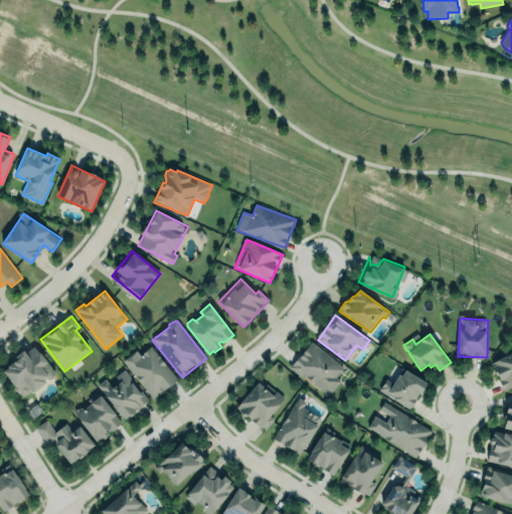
[(330,396),(342,381),(338,377),(345,368),(313,341),(293,366),(330,396)]
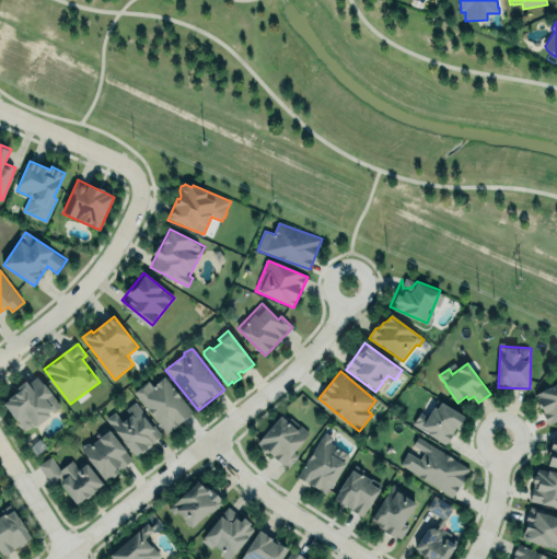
[(3,405),(18,393),(16,389),(25,383),(27,385),(38,376),(64,407),(37,428),(34,424),(25,431),(3,405)]
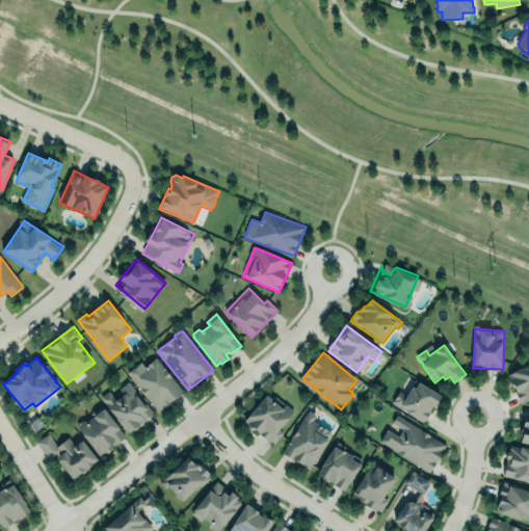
[(185,391),(157,359),(147,367),(142,362),(128,374),(161,412),(185,391)]
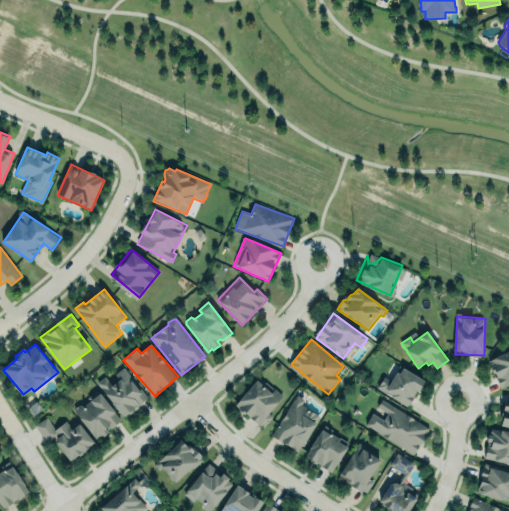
[(508,386),(502,389),(495,374),(493,375),(490,367),(492,366),(489,361),(508,351),(508,386)]
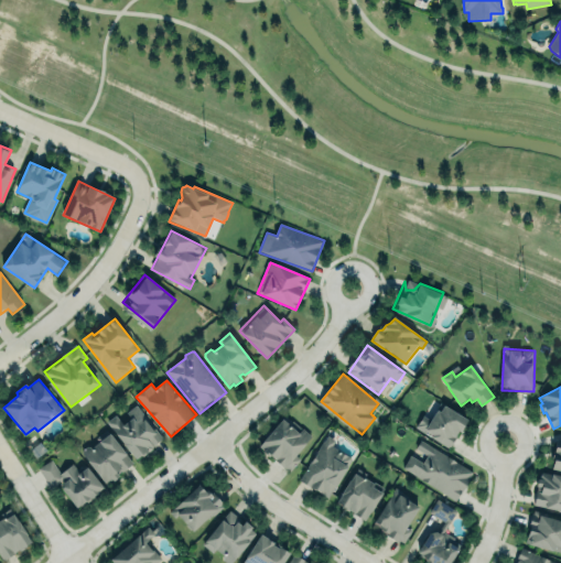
[(107,422),(137,461),(142,456),(142,457),(152,450),(153,448),(154,447),(153,447),(163,439),(138,405),(127,413),(132,419),(125,425),(117,415),(107,422)]
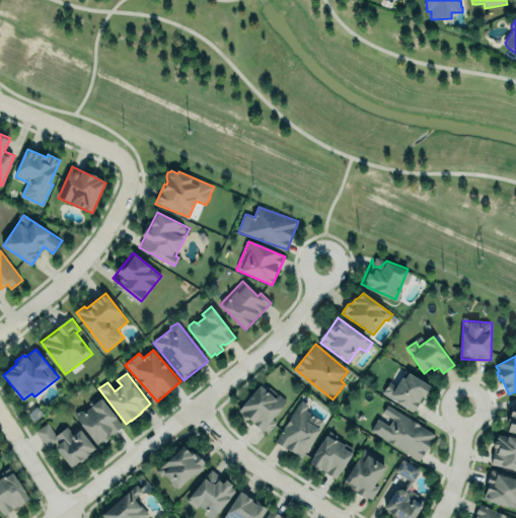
[(383,393),(390,382),(397,386),(402,377),(406,378),(410,373),(432,387),(425,399),(423,398),(414,414),(399,405),(383,393)]
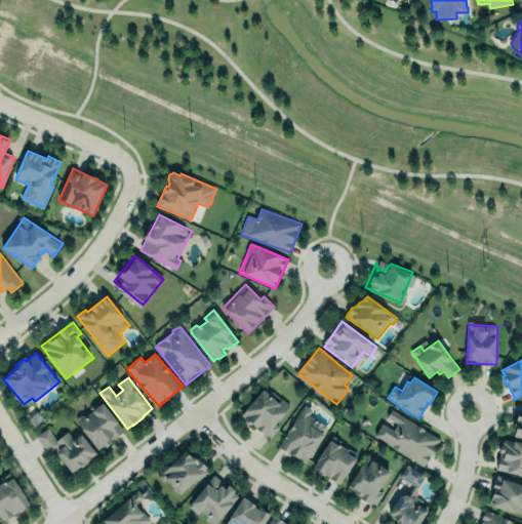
[(263,391),(279,404),(283,400),(291,406),(276,425),(280,429),(271,439),(267,436),(266,438),(245,421),(246,419),(242,416),(263,391)]
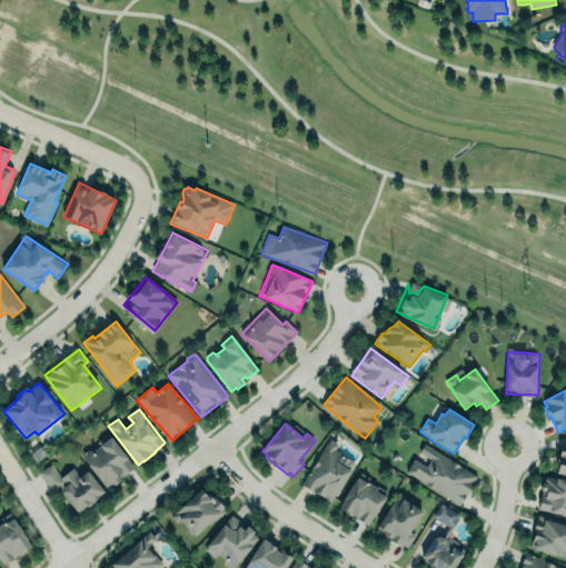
[(108,435),(133,468),(123,476),(121,474),(117,477),(121,482),(115,487),(112,485),(107,489),(83,458),(83,455),(89,451),(92,451),(93,452),(101,447),(98,442),(108,435)]
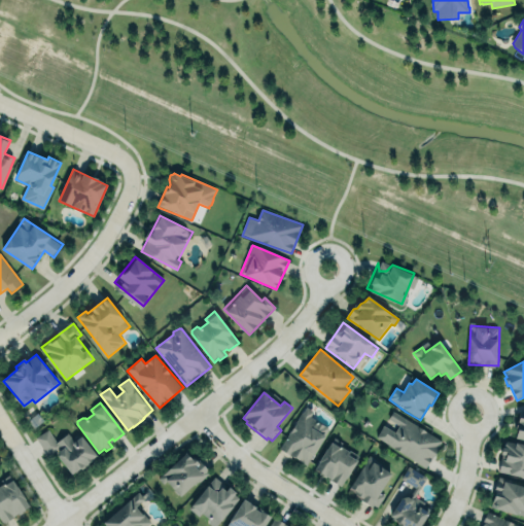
[(281,449),(308,465),(330,428),(311,417),(315,411),(308,407),(281,449)]
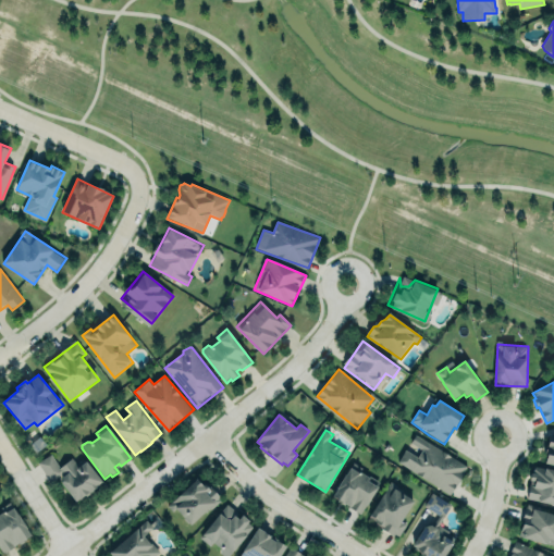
[(399,462),(452,494),(468,466),(417,435),(413,443),(423,449),(419,458),(407,451),(399,462)]
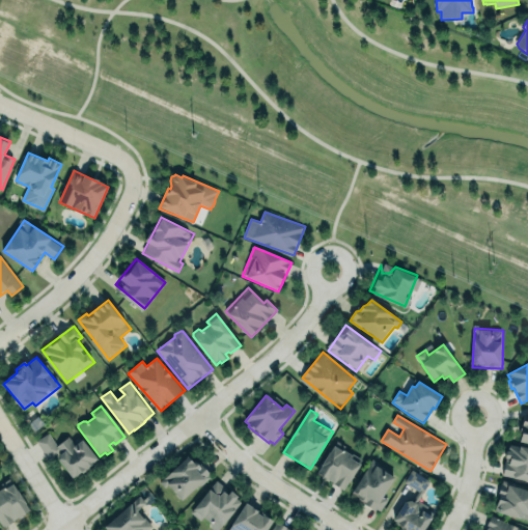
[(73,479),(99,461),(81,436),(73,441),(70,437),(58,445),(50,433),(36,442),(49,461),(60,453),(60,462),(73,479)]
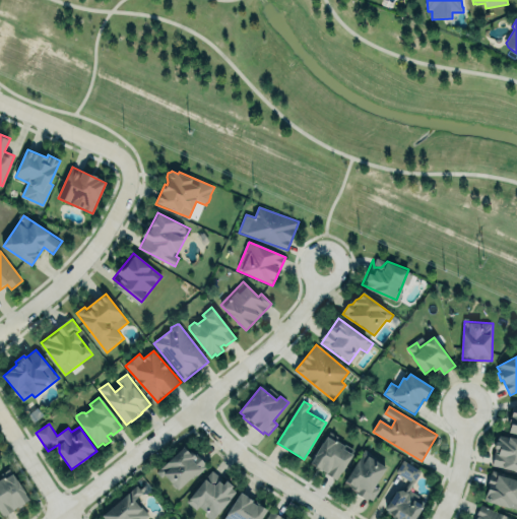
[(516,439),(499,436),(493,465),(516,469),(516,439)]
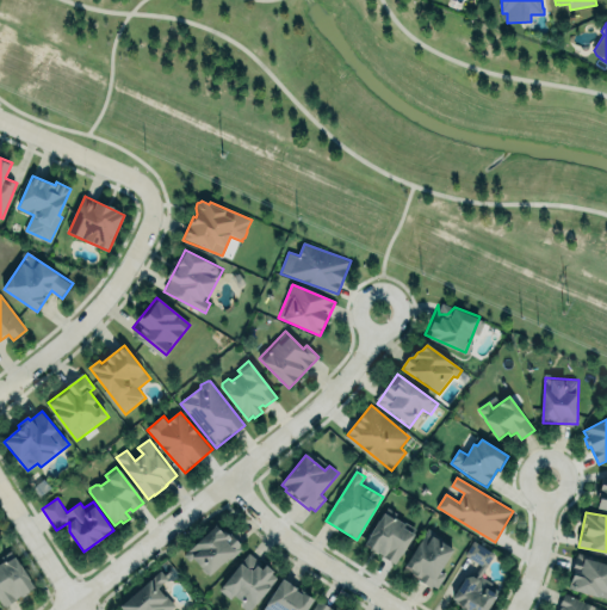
[(365,546),(370,537),(379,522),(381,522),(385,513),(396,521),(397,518),(407,524),(404,529),(415,535),(403,554),(402,554),(396,564),(379,554),(378,555),(375,554),(365,546)]
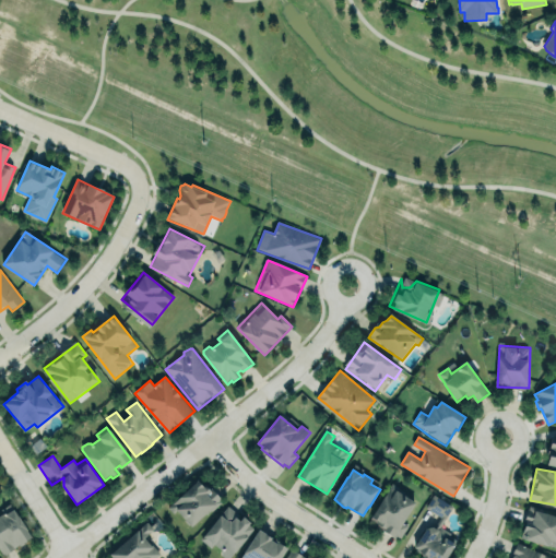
[(166,508),(198,478),(209,491),(212,488),(224,501),(213,512),(212,511),(192,529),(177,512),(174,515),(166,508)]
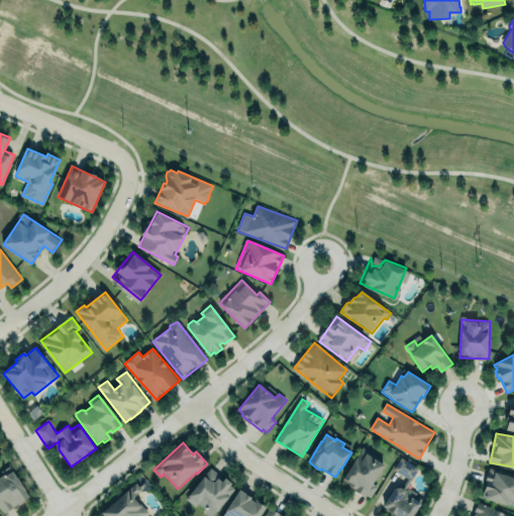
[(343,480),(364,447),(370,451),(368,455),(384,466),(372,484),(377,487),(371,498),(367,495),(365,498),(348,487),(349,485),(343,480)]
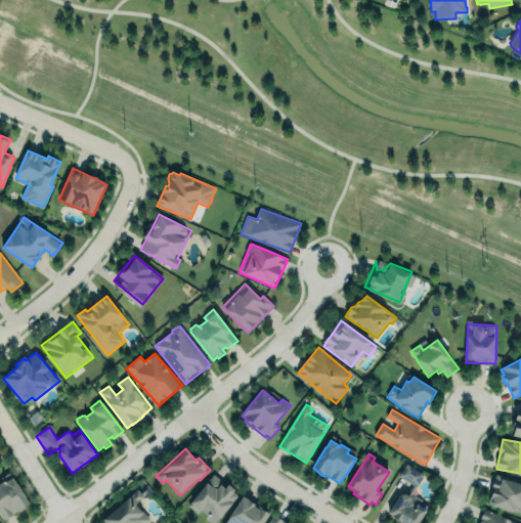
[(0,515),(4,522),(18,514),(18,515),(23,512),(22,511),(30,506),(26,498),(26,497),(17,484),(16,484),(10,473),(2,478),(5,482),(0,485),(0,515)]
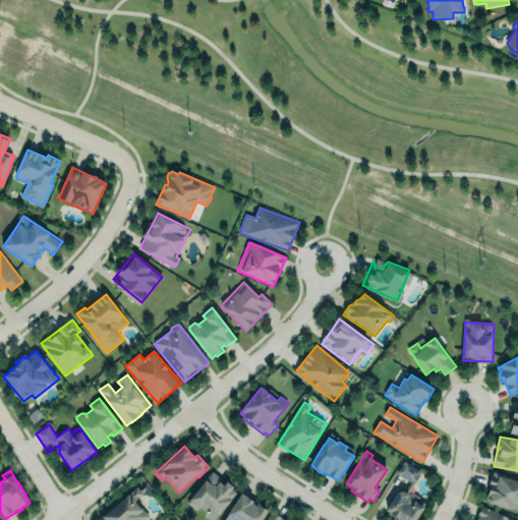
[(216,519),(238,492),(214,471),(189,502),(212,519),(216,519)]
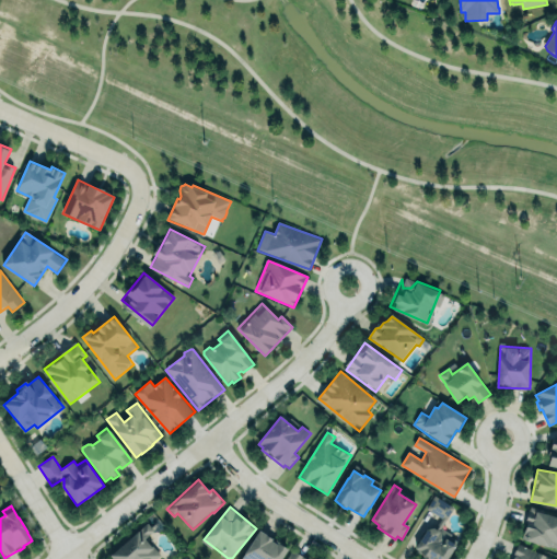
[(556,515),(531,510),(523,540),(556,548),(556,515)]
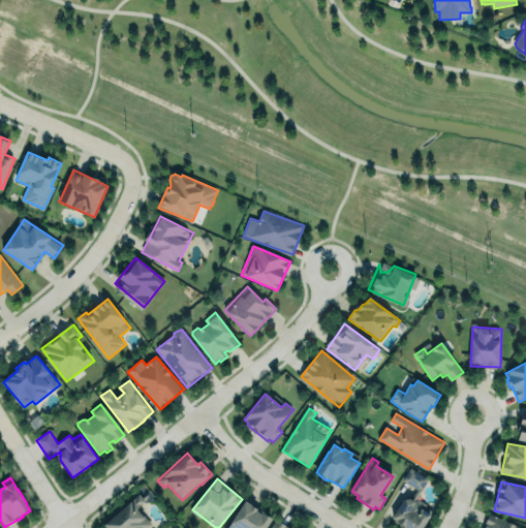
[(103,527),(149,527),(152,525),(138,509),(148,502),(141,494),(103,527)]
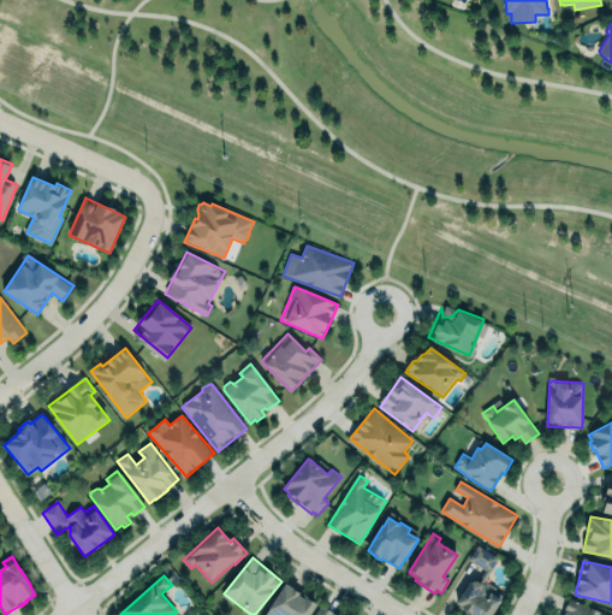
[(493,614),(506,595),(481,578),(474,589),(469,585),(456,604),(471,614),(493,614)]
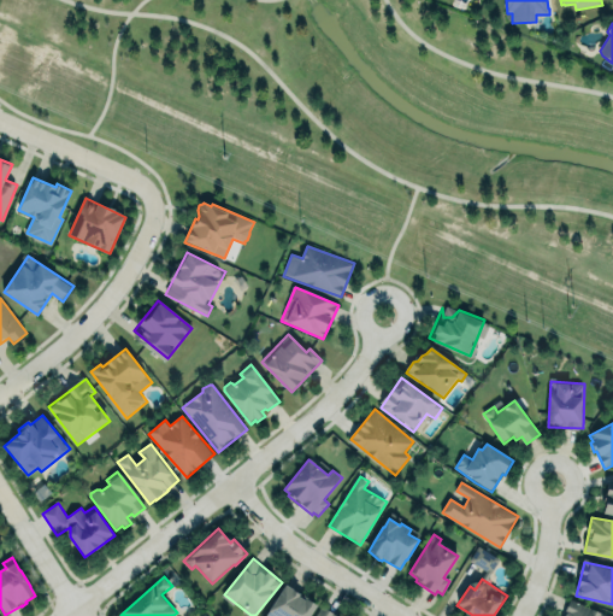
[(266,615),(287,584),(306,594),(312,600),(318,606),(312,615),(266,615)]
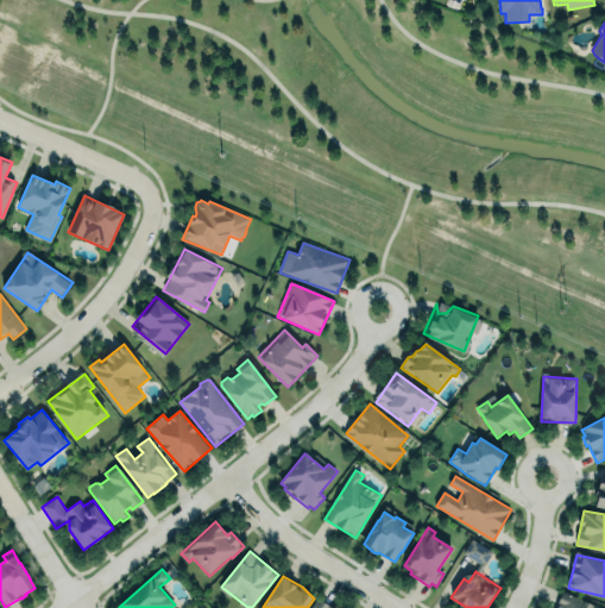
[(602,607),(563,591),(555,607),(602,607)]
